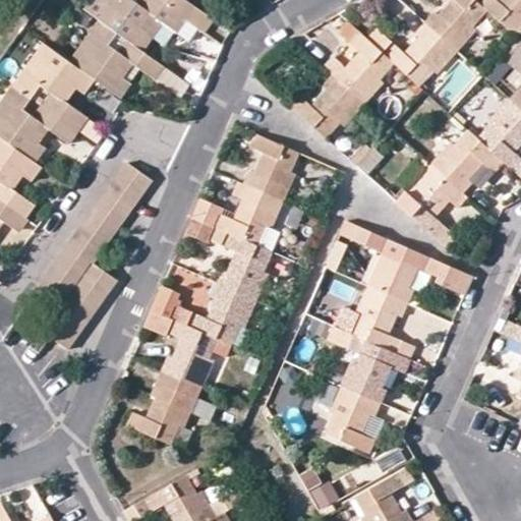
[(110,0),(99,0),(91,12),(98,17),(110,0)]
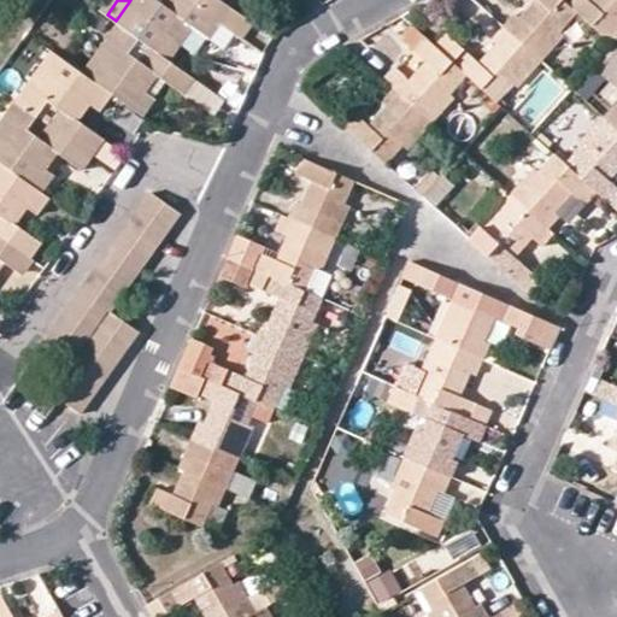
[(193,0),(163,0),(163,1),(160,0),(130,0),(116,21),(118,22),(140,37),(151,45),(169,58),(181,41),(165,29),(176,13),(193,25),(210,37),(222,21),(193,0)]
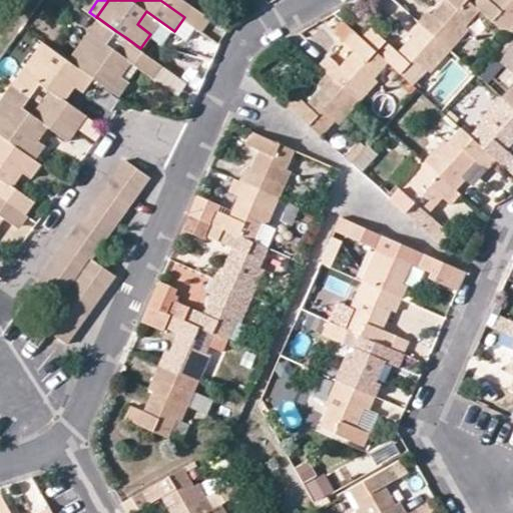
[(185,0),(160,0),(184,17),(192,5),(185,0)]
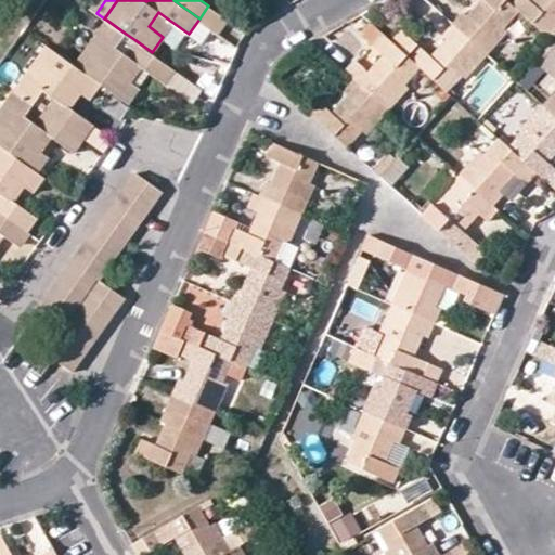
[(507,30),(504,26),(518,11),(507,0),(506,0),(479,0),(467,15),(463,12),(453,23),(487,53),(507,30)]
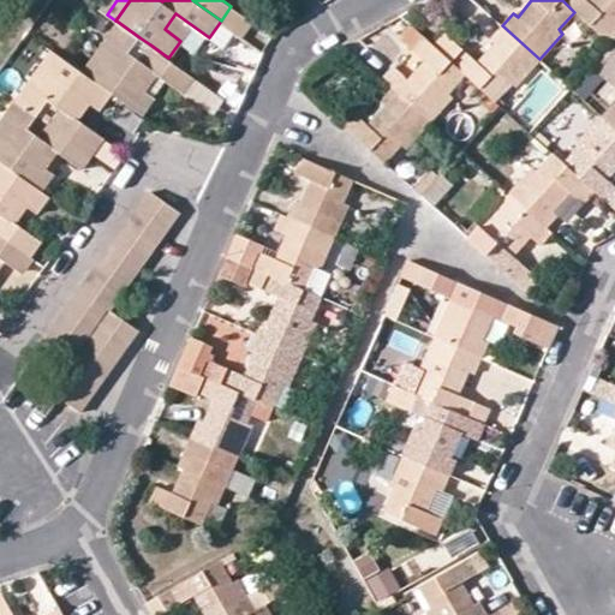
[(614,0),(561,0),(562,0),(574,12),(604,39),(614,27),(614,0)]
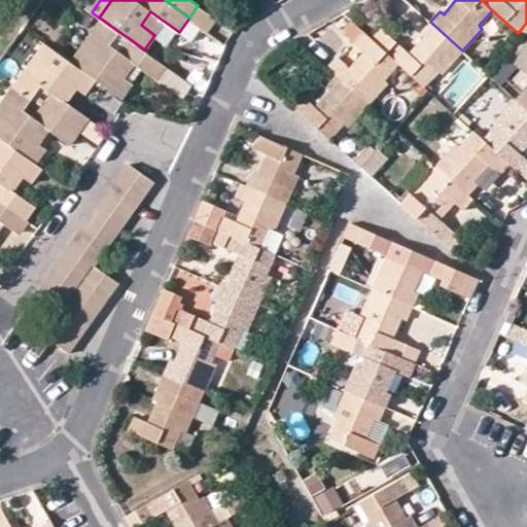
[(141,25),(154,35),(165,22),(150,11),(141,25)]
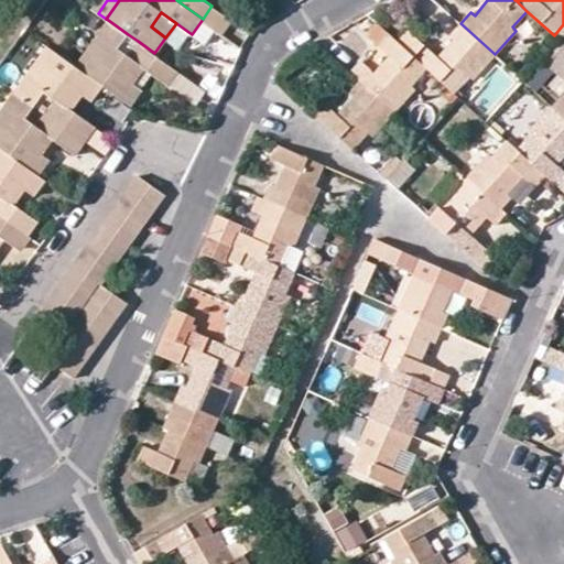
[(105,40),(83,69),(102,84),(131,104),(142,88),(133,83),(127,77),(138,63),(144,67),(167,85),(179,69),(154,53),(138,41),(128,54),(119,47),(128,34),(108,20),(97,33),(105,40)]
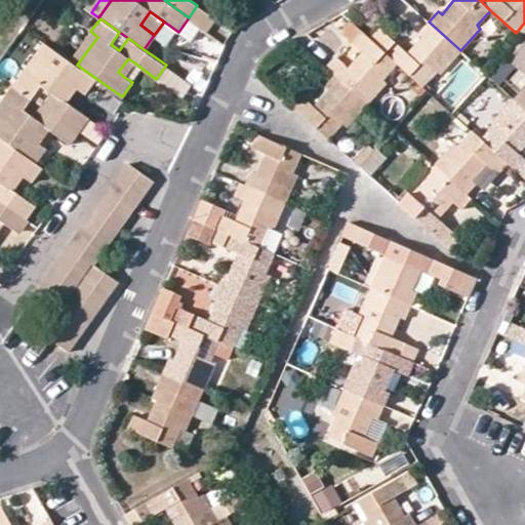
[(419,33),(421,36),(408,52),(396,42),(387,52),(397,62),(422,85),(437,71),(440,73),(460,50),(429,22),(419,33)]
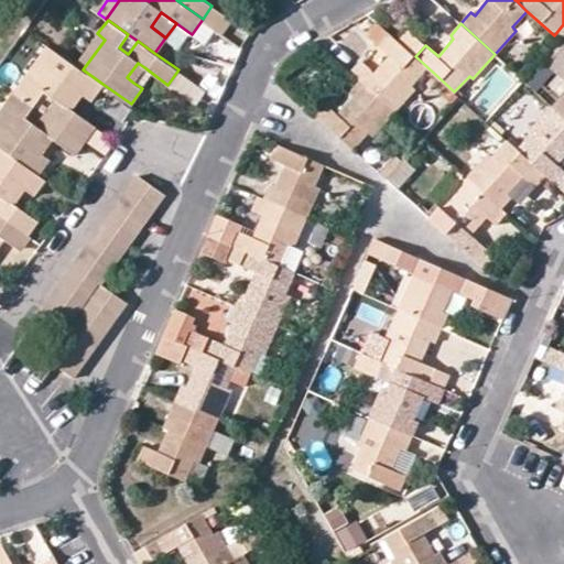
[(378,44),(390,55),(373,73),(369,68),(359,80),(393,112),(415,87),(411,84),(426,66),(415,56),(388,32),(378,44)]
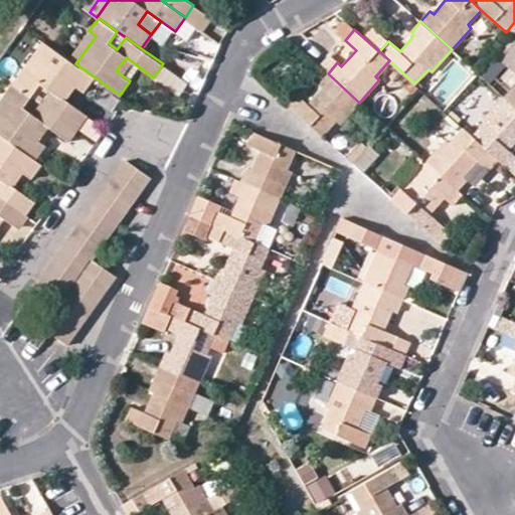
[(96,36),(89,30),(68,58),(75,63),(96,36)]
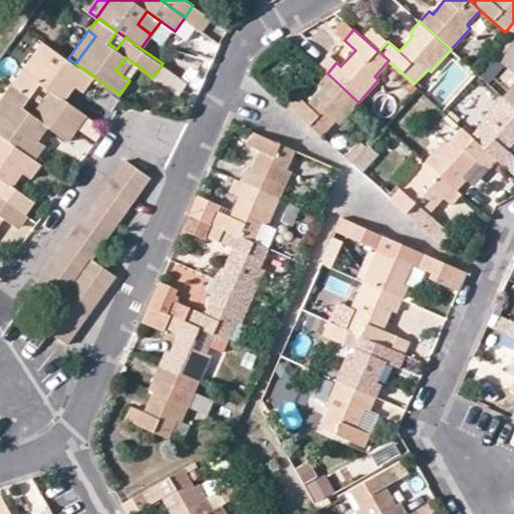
[(49,45),(42,40),(21,69),(29,74),(49,45)]
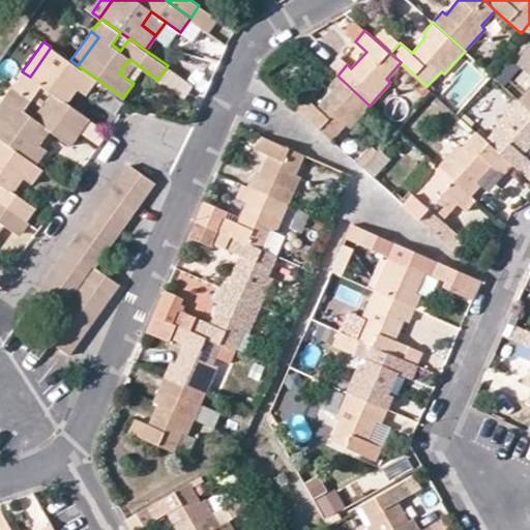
[(33,97),(42,85),(52,92),(43,105),(80,130),(89,118),(67,102),(61,98),(72,83),(79,88),(86,93),(96,79),(78,65),(70,60),(51,47),(30,77),(22,71),(13,84),(33,97)]
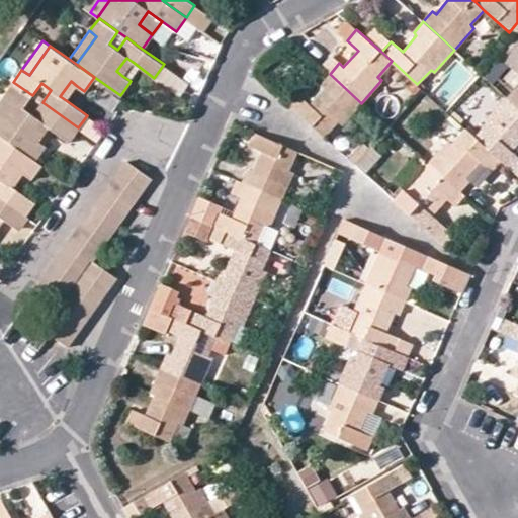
[(133,62),(126,58),(116,71),(122,76),(133,62)]
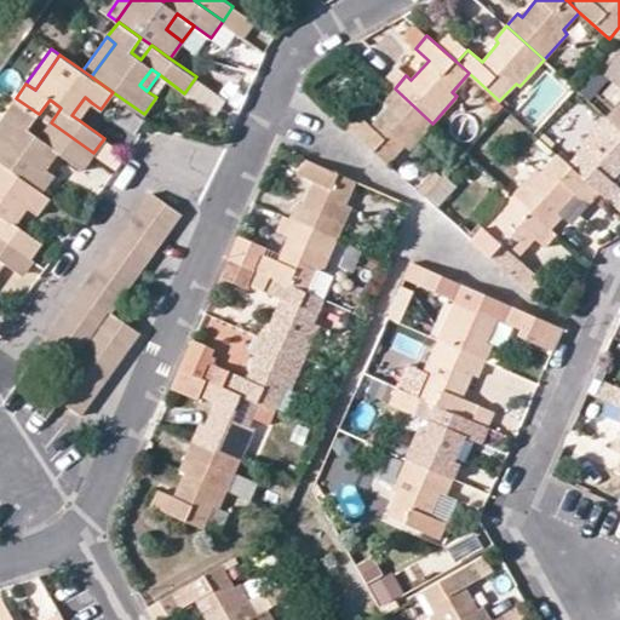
[(384,101),(388,105),(371,124),(357,113),(346,126),(389,164),(405,145),(409,149),(432,124),(395,89),(384,101)]
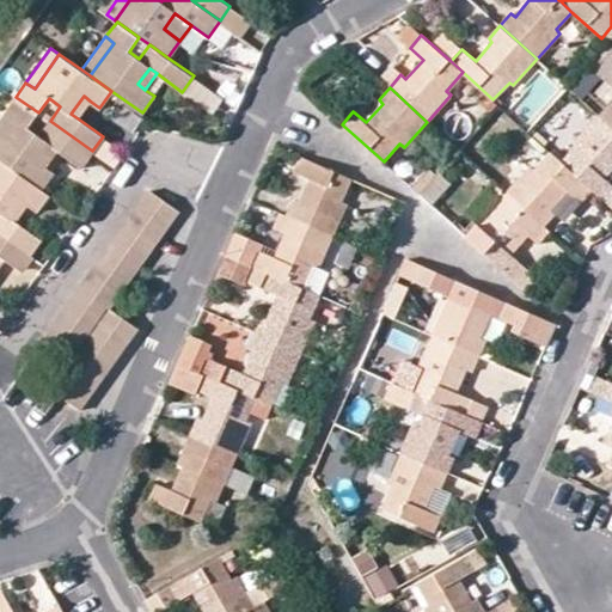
[(91,102),(84,96),(71,114),(78,118),(91,102)]
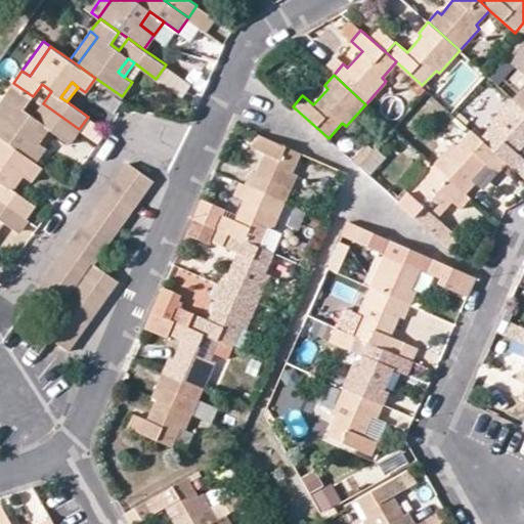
[(43,103),(34,115),(25,107),(33,96),(13,83),(4,95),(11,100),(0,115),(0,135),(36,162),(46,146),(39,142),(32,137),(43,122),(49,127),(70,142),(79,129),(43,103)]
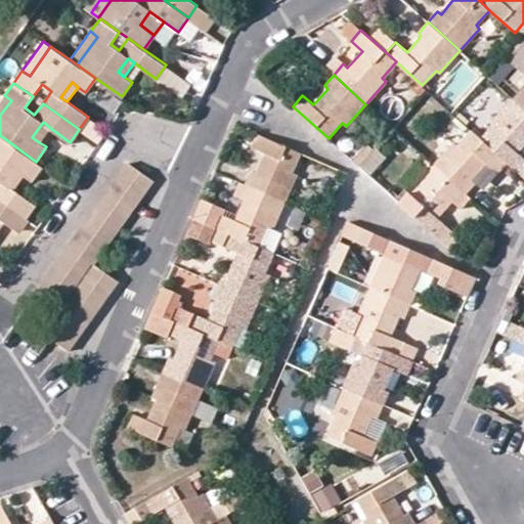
[(523,85),(513,98),(523,107),(523,85)]
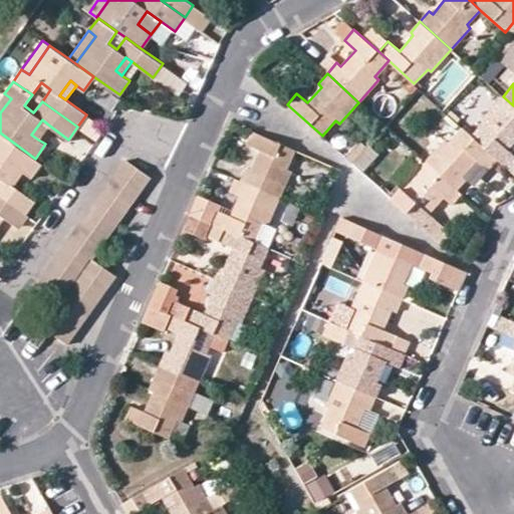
[(0,112),(11,98),(4,93),(0,98),(0,112)]
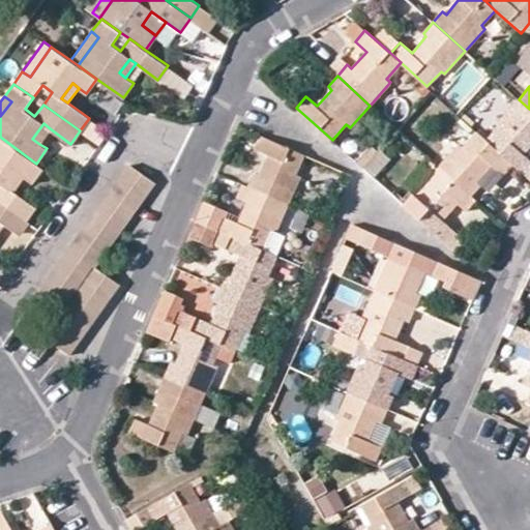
[(499,122),(501,125),(488,141),(513,165),(529,179),(529,160),(522,153),(529,145),(529,109),(519,99),(499,122)]
